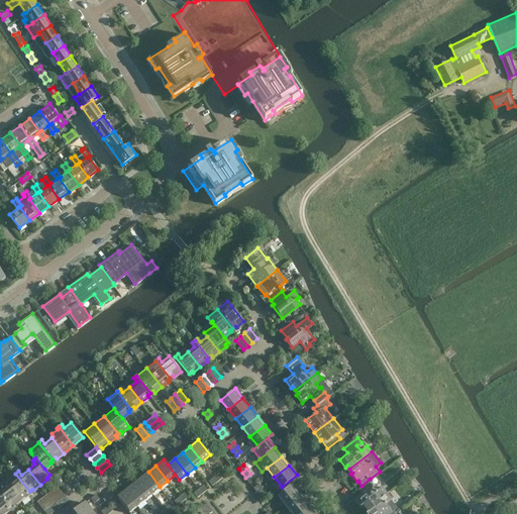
[(160,487),(148,472),(140,478),(152,493),(160,487)]
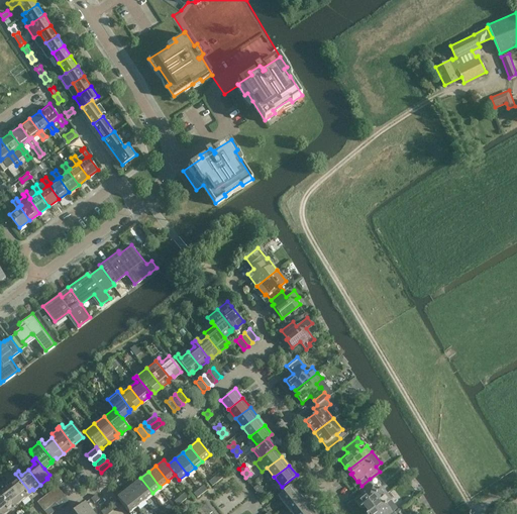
[(219,472),(214,476),(217,480),(222,476),(219,472)]
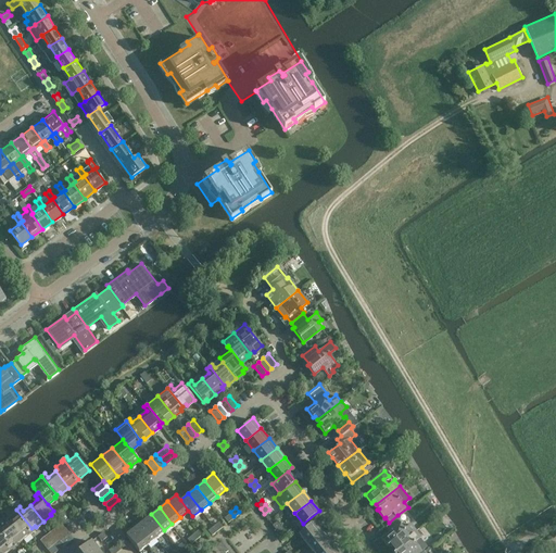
[(28,530),(32,528),(16,510),(7,517),(9,522),(22,538),(29,531),(28,530)]
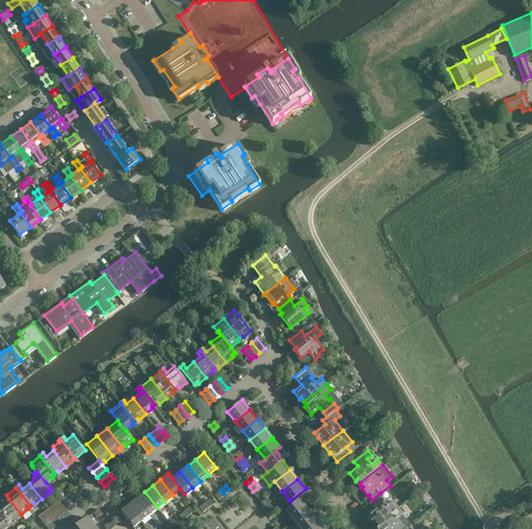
[(223,494),(220,490),(214,494),(218,498),(223,494)]
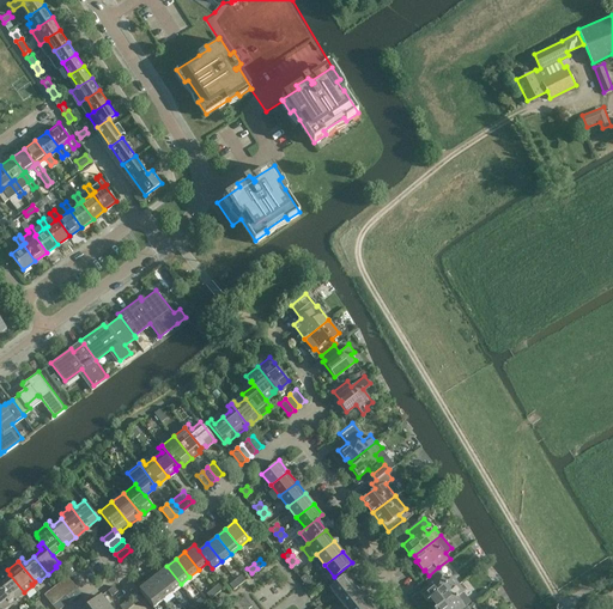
[(167,566),(157,573),(171,591),(181,584),(167,566)]
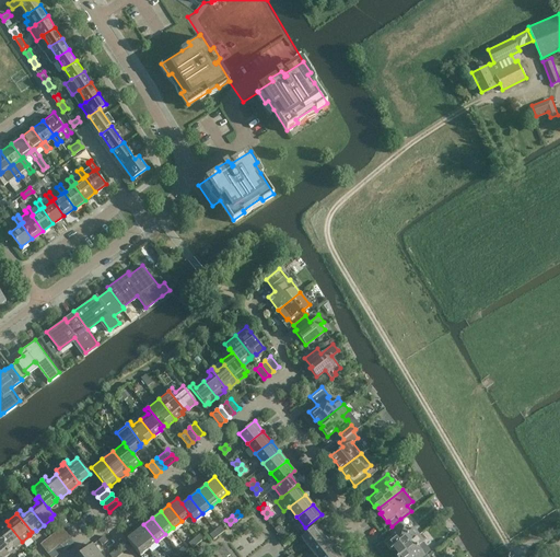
[(400,519),(392,526),(388,529),(393,534),(384,541),(391,549),(393,548),(395,552),(419,533),(413,526),(407,531),(403,526),(405,524),(400,519)]
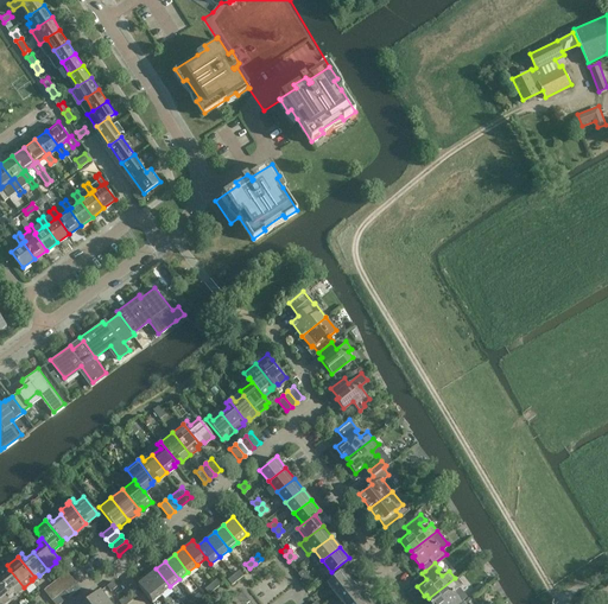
[(302,577),(308,573),(303,567),(297,572),(302,577)]
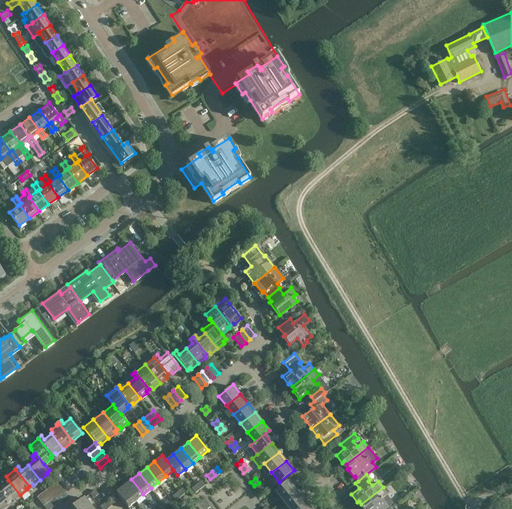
[(282,499),(297,488),(289,478),(275,490),(282,499)]
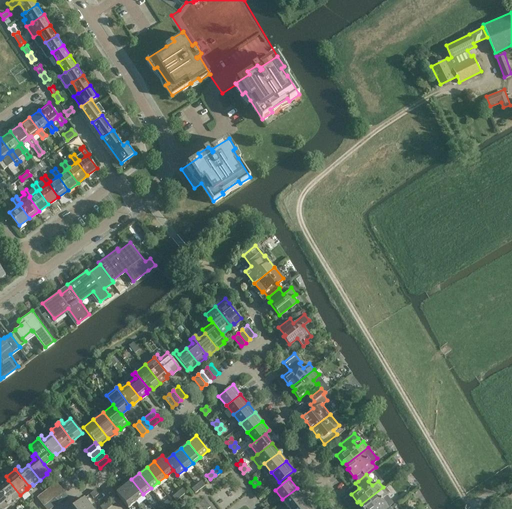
[(143,494),(131,479),(124,485),(136,500),(143,494)]
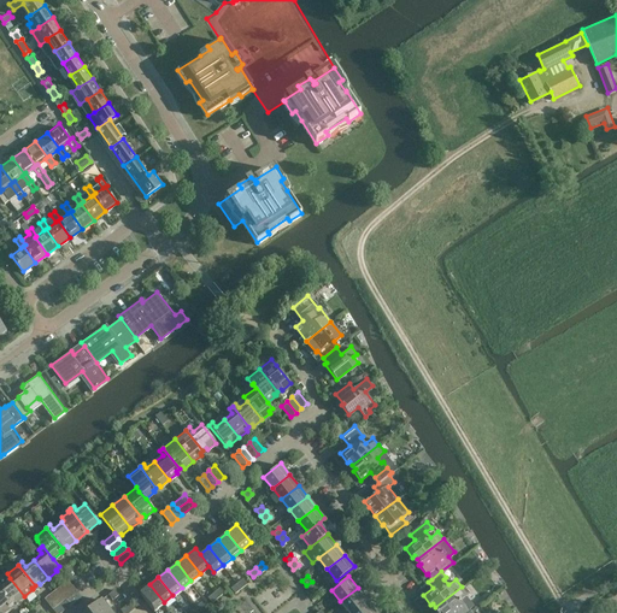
[(242,577),(236,582),(241,587),(247,582),(242,577)]
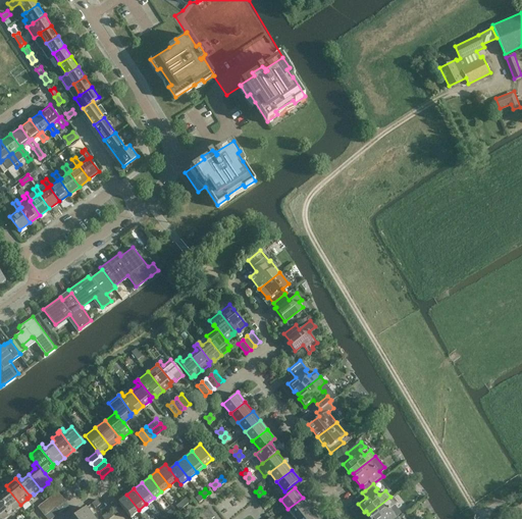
[(0,499),(9,511),(12,509),(13,511),(20,505),(8,489),(2,495),(0,492),(0,499)]
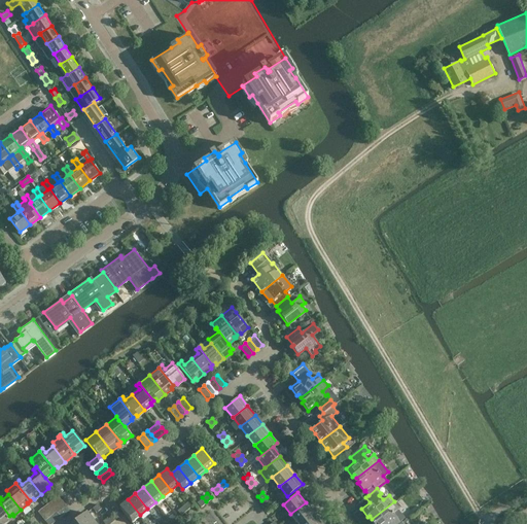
[(58,494),(47,502),(51,507),(62,499),(58,494)]
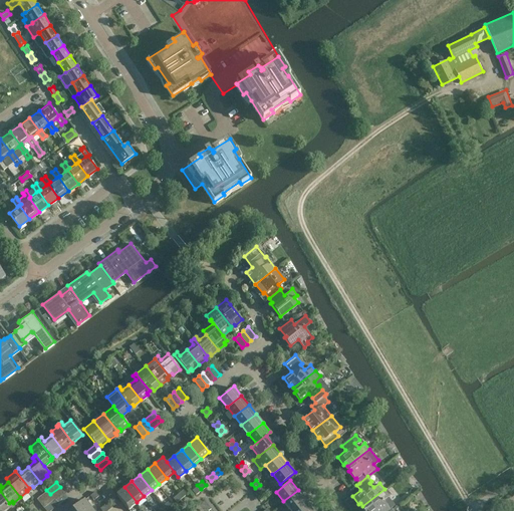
[(201,489),(197,485),(192,489),(196,493),(201,489)]
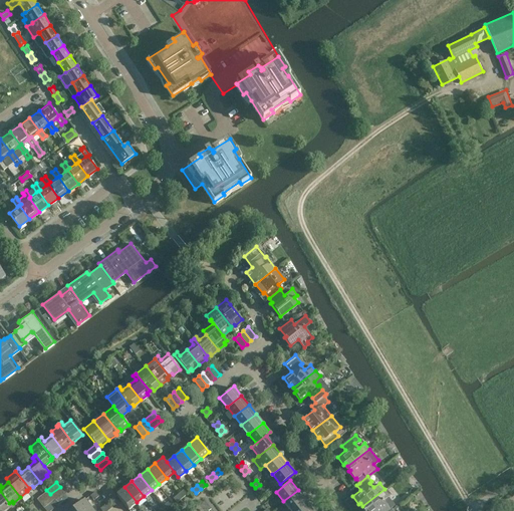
[(264,489),(260,485),(255,488),(259,493),(264,489)]
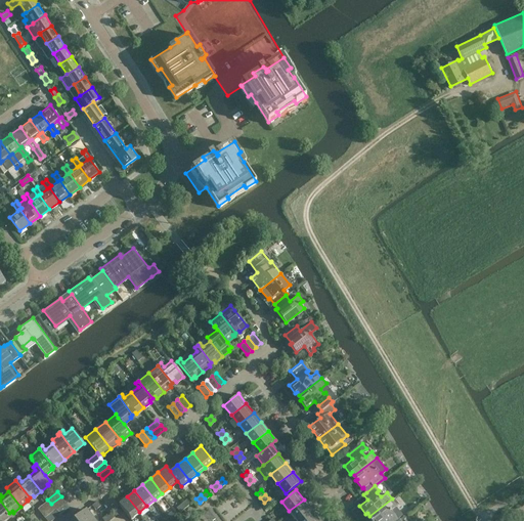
[(66,501),(61,496),(51,504),(55,509),(66,501)]
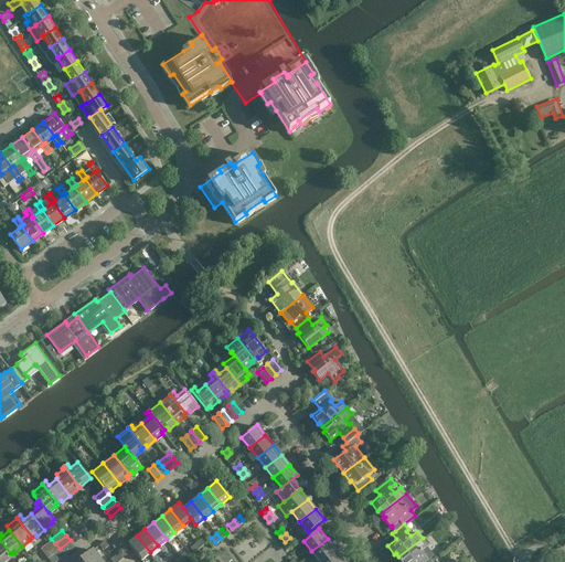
[(150,552),(137,536),(128,542),(141,559),(150,552)]
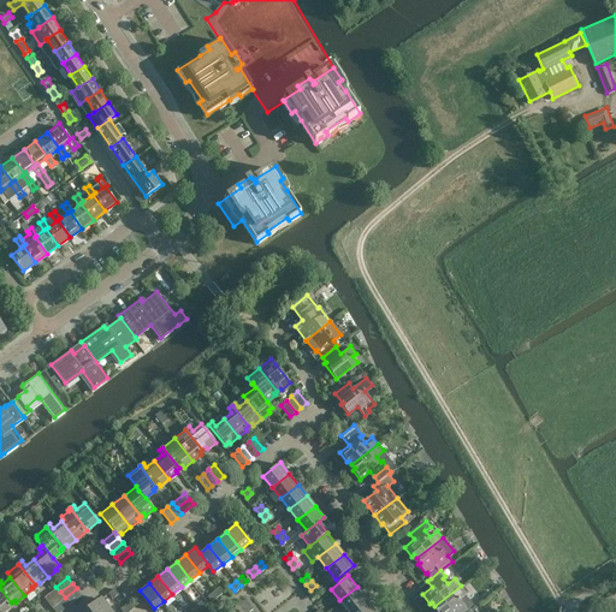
[(219,584),(213,589),(218,594),(224,589),(219,584)]
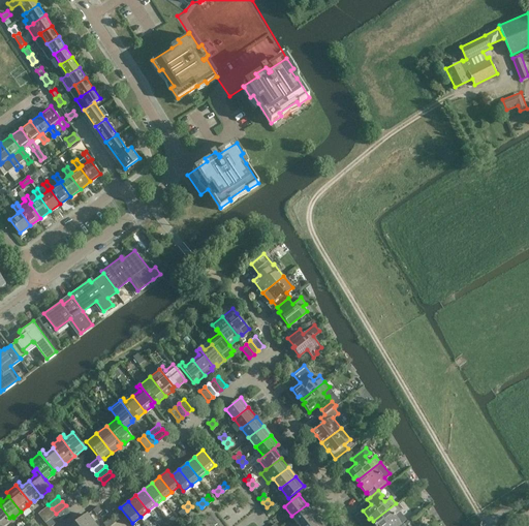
[(92,508),(96,513),(101,508),(98,503),(92,508)]
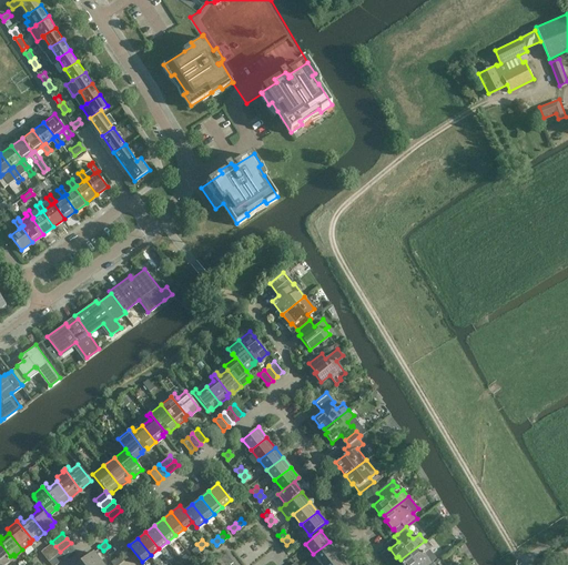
[(428,564),(434,562),(432,560),(436,556),(429,547),(430,547),(425,541),(401,560),(404,563),(402,564),(428,564)]
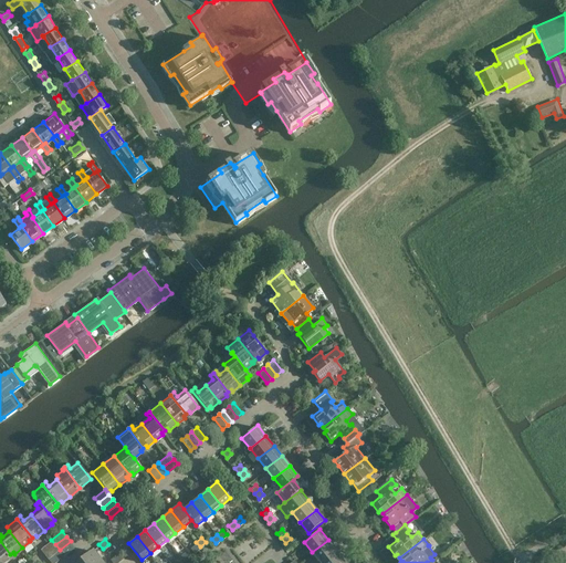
[(55,544),(51,540),(41,548),(44,553),(55,544)]
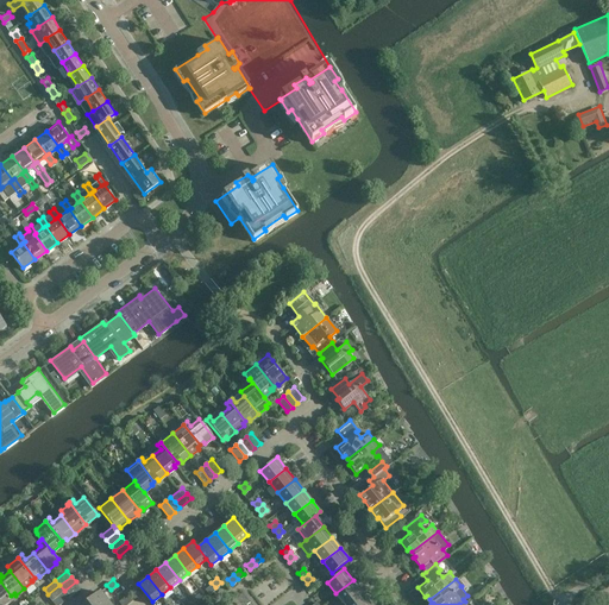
[(353,580),(336,593),(345,604),(362,591),(353,580)]
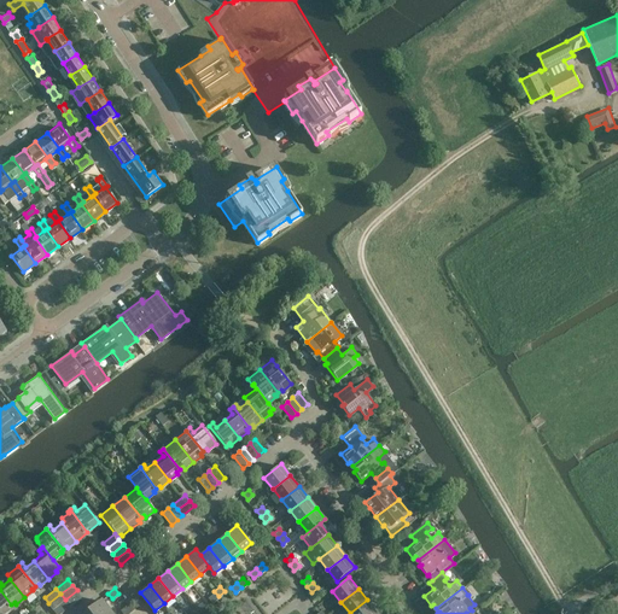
[(0,613),(3,613),(10,609),(9,607),(11,604),(0,590),(0,613)]
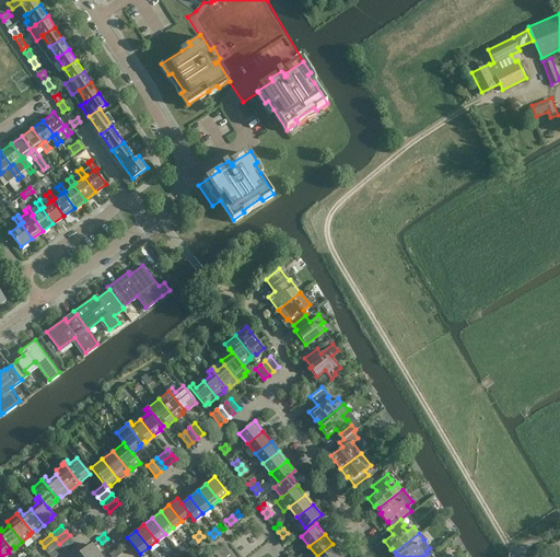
[(73,541),(70,535),(59,544),(62,549),(73,541)]
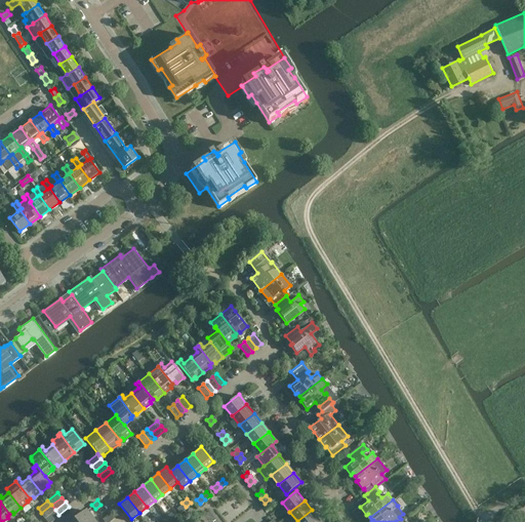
[(186,507),(182,503),(176,507),(180,512),(186,507)]
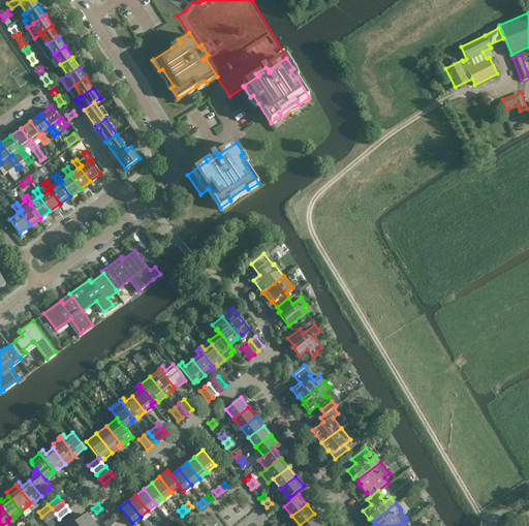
[(56,514),(52,508),(41,517),(45,521),(56,514)]
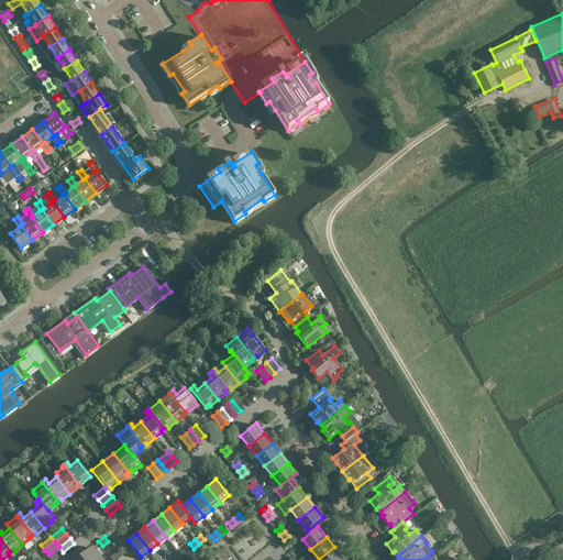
[(76,559),(91,559),(99,555),(92,546),(76,559)]
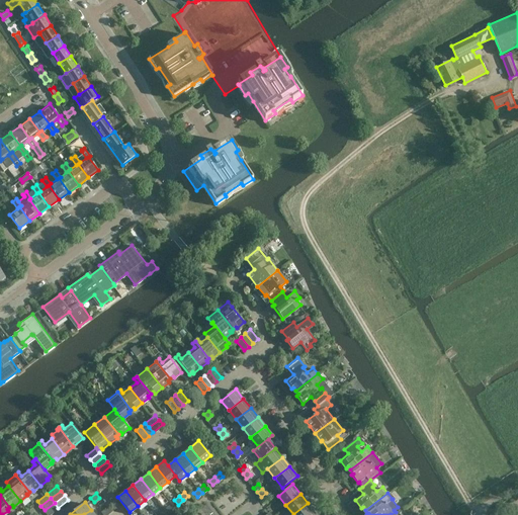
[(48,514),(49,514),(58,508),(55,503),(45,510),(48,514)]
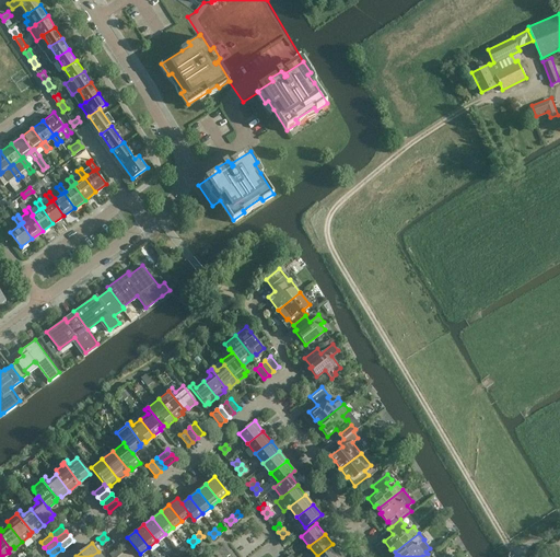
[(336,556),(340,554),(333,544),(317,556),(316,556),(336,556)]
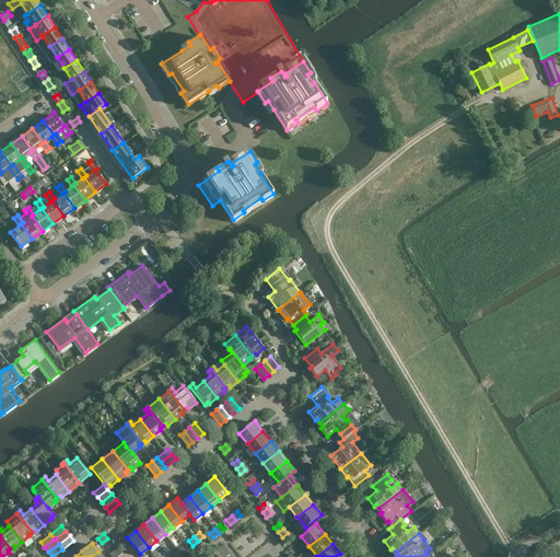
[(112,555),(120,548),(117,545),(108,552),(112,555)]
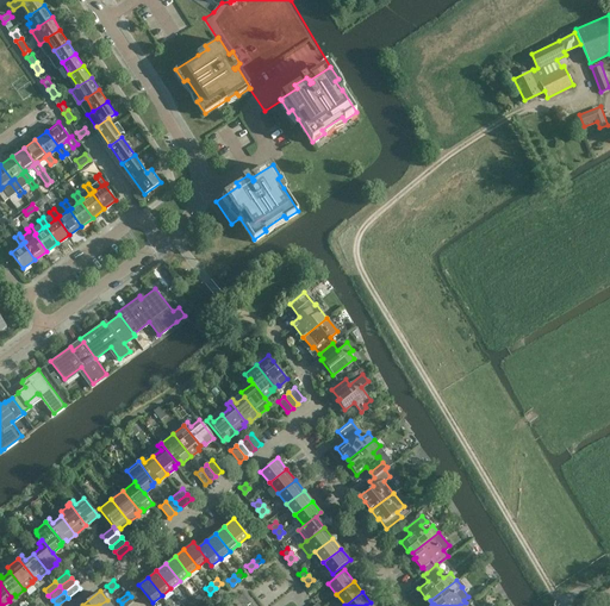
[(199,593),(193,598),(198,603),(204,598),(199,593)]
